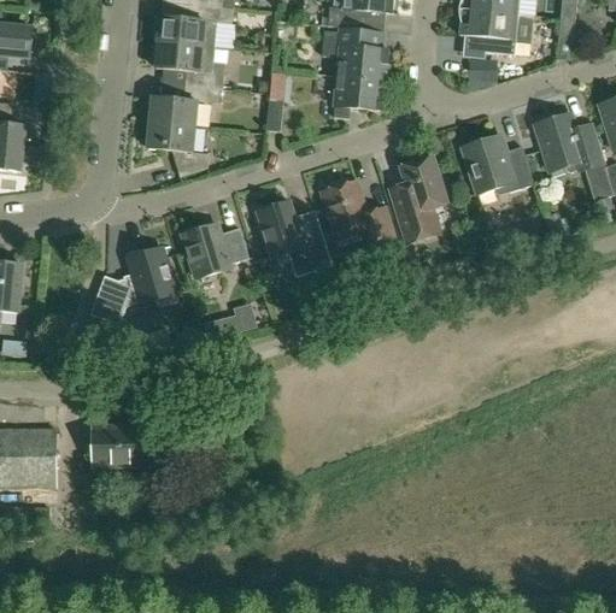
[(392,12),(393,0),(344,0),(344,7),(329,6),(327,25),(357,28),(359,10),(392,12)]
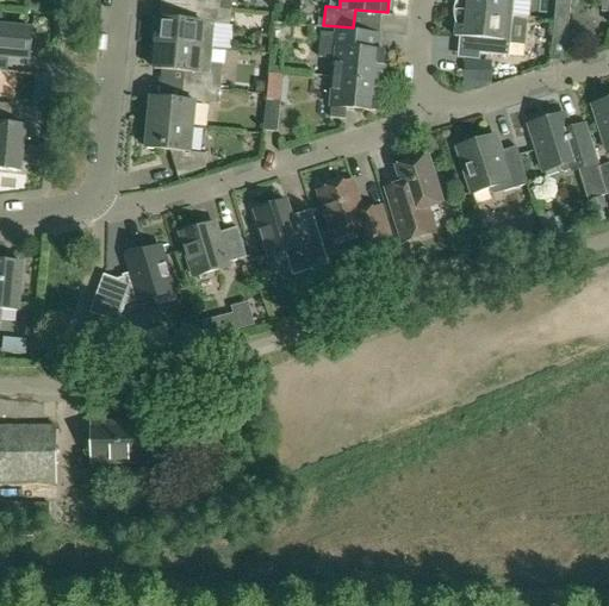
[(453,6),(453,7),(511,12),(513,0),(454,0),(454,1),(453,6)]
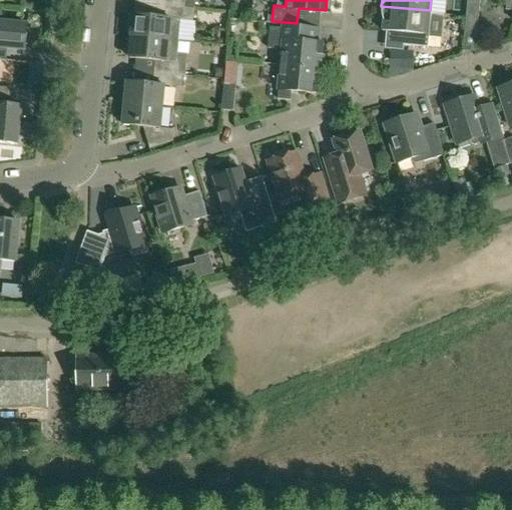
[(476,29),(478,0),(466,0),(464,28),(476,29)]
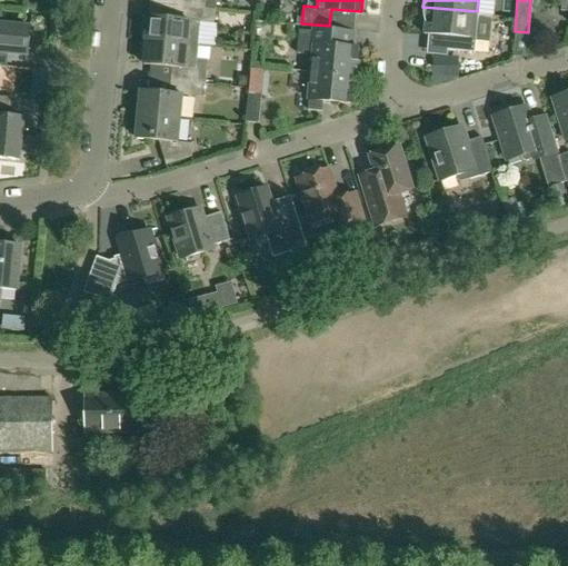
[(141,35),(146,35),(146,38),(197,43),(199,19),(213,21),(215,7),(205,6),(177,3),(176,17),(143,13),(141,35)]
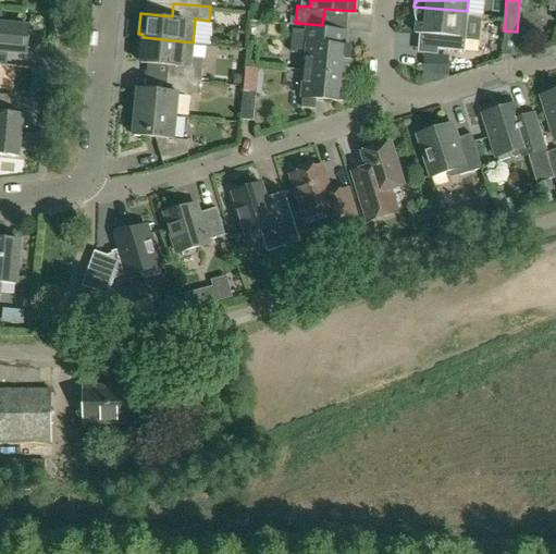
[(467,11),(414,7),(414,8),(414,12),(415,16),(416,21),(415,31),(439,34),(437,46),(464,49),(467,11)]
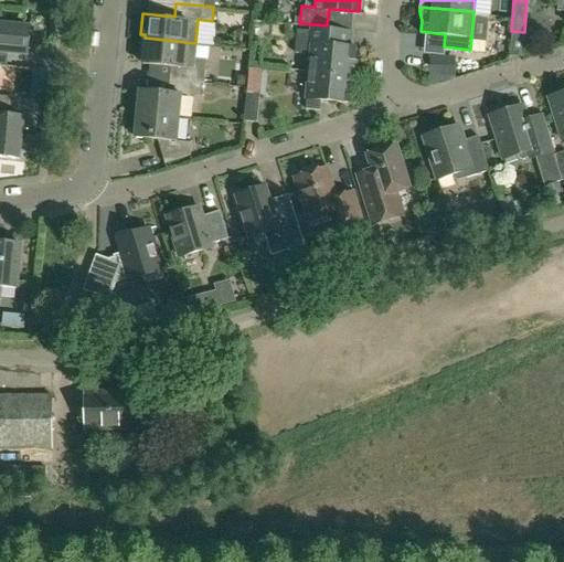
[(0,62),(1,49),(27,51),(30,24),(0,21),(0,62)]
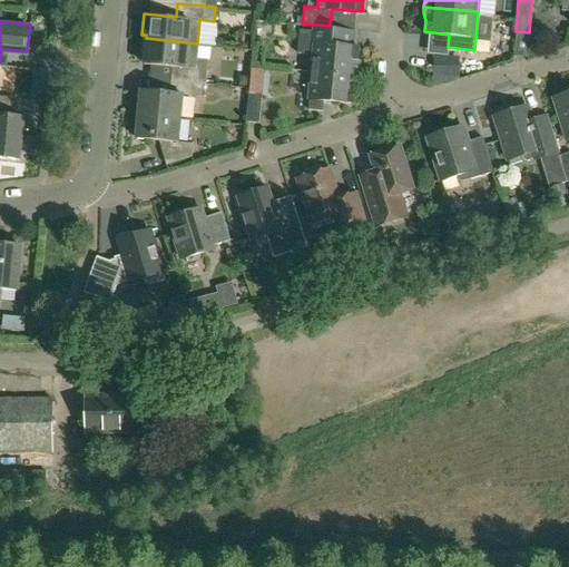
[(313,52),(312,69),(356,74),(360,46),(354,46),(355,32),(300,28),(297,50),(313,52)]
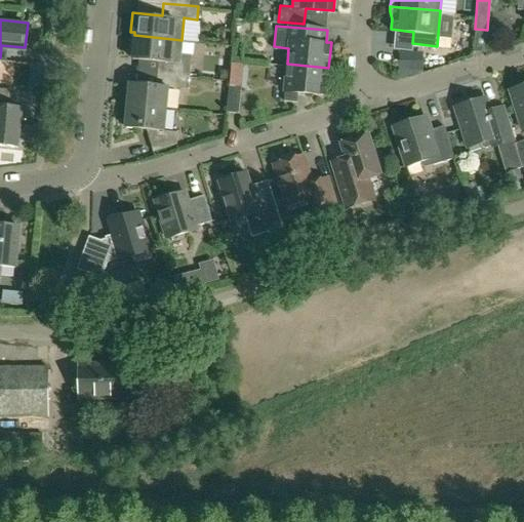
[(158,59),(157,72),(187,75),(187,74),(189,75),(191,53),(180,52),(182,40),(134,35),(133,38),(130,37),(129,50),(132,50),(131,57),(158,59)]
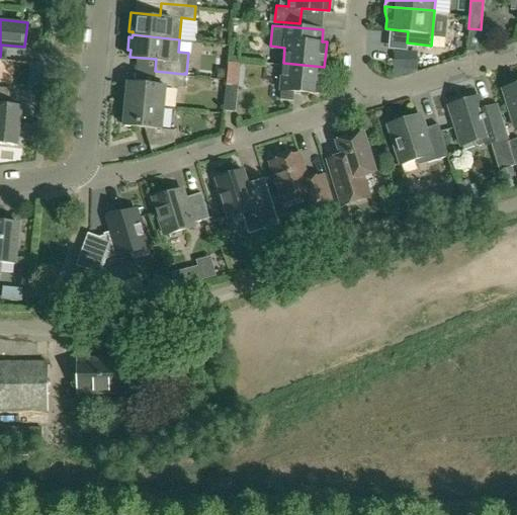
[(324,67),(283,63),(279,97),(292,99),(293,89),(322,92),(324,67)]
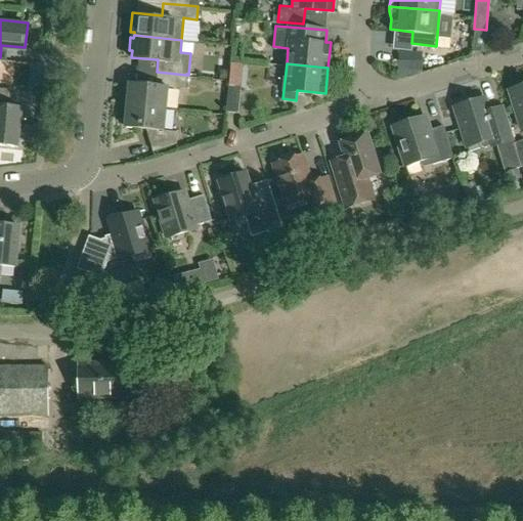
[(127,100),(127,103),(165,106),(167,85),(185,87),(186,75),(157,72),(156,84),(129,81),(129,88),(125,87),(124,100),(127,100)]
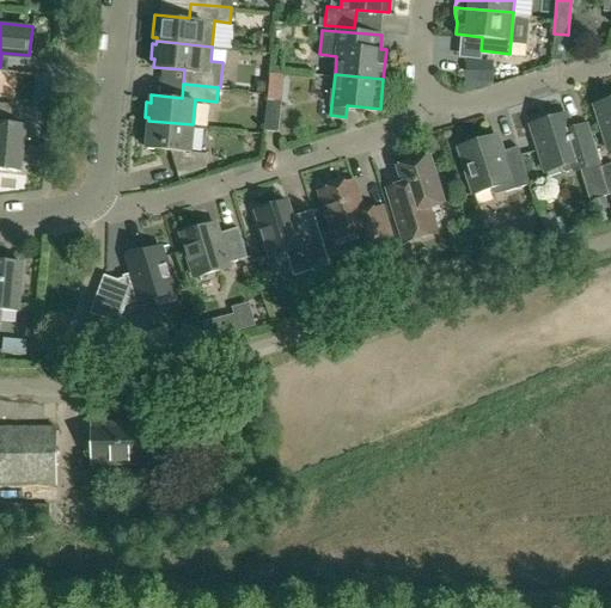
[(610,97),(594,103),(610,148),(610,147),(610,97)]
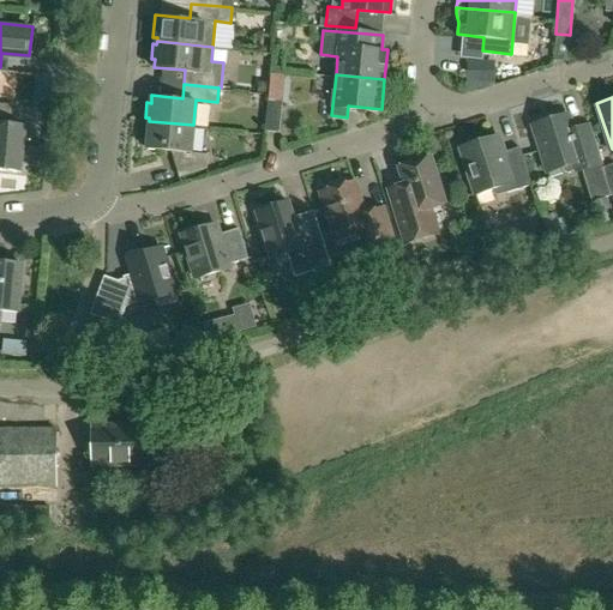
[(268,98),(264,128),(278,130),(281,100),(268,98)]
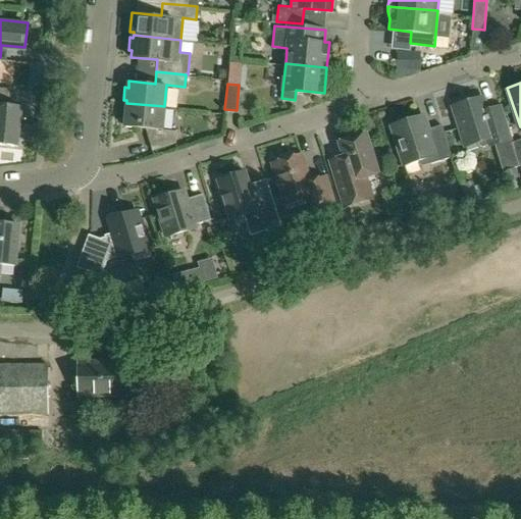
[(0,142),(17,145),(21,105),(8,104),(9,90),(7,87),(0,86),(0,142)]
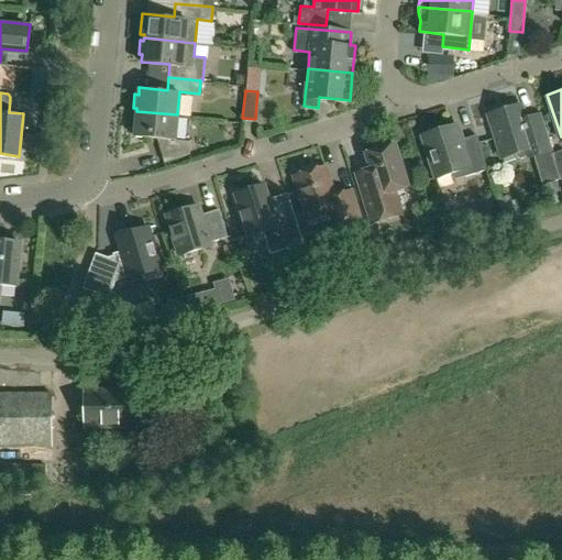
[(519,157),(550,147),(538,111),(525,116),(520,103),(488,113),(502,155),(515,151),(516,155),(519,157)]
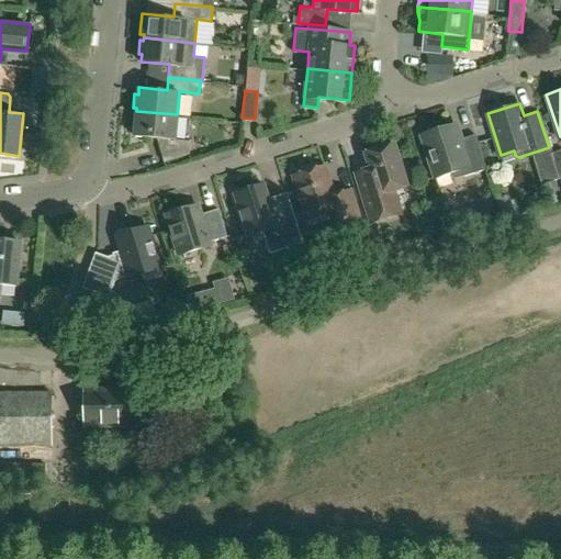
[(177,114),(136,111),(134,134),(161,137),(161,146),(159,146),(163,159),(189,152),(190,140),(175,137),(177,114)]
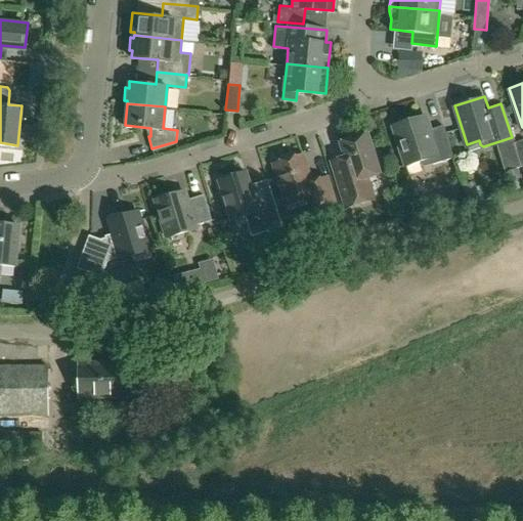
[(424,165),(453,156),(445,129),(434,133),(430,131),(425,115),(392,125),(405,164),(419,160),(420,163),(424,165)]
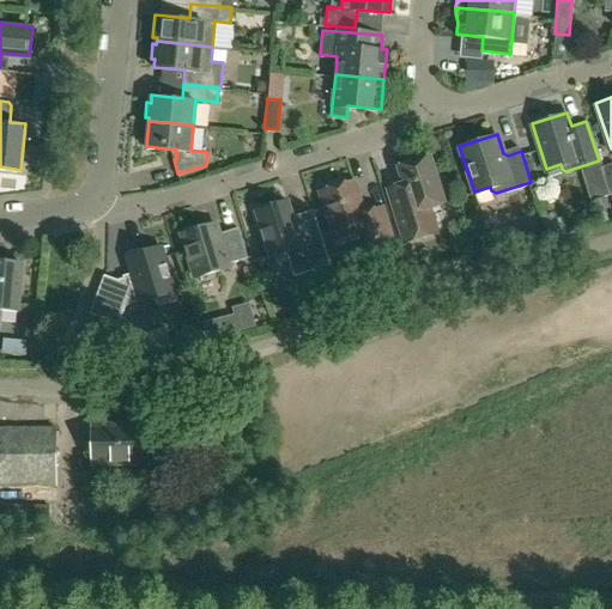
[(428,205),(443,200),(429,156),(417,159),(413,157),(405,160),(404,164),(398,165),(404,182),(388,188),(404,239),(436,230),(428,205)]
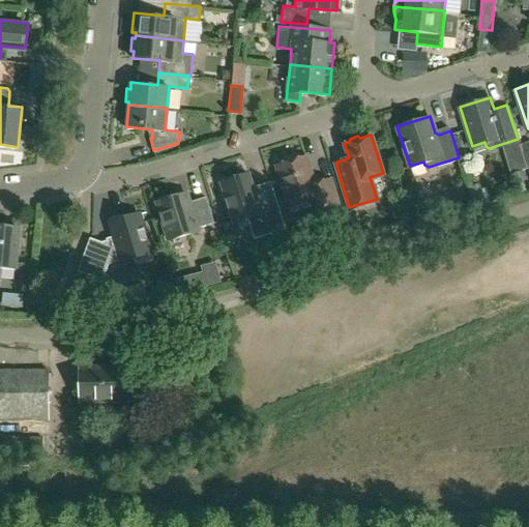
[(305,154),(275,164),(288,204),(310,197),(314,210),(338,202),(330,177),(315,182),(305,154)]
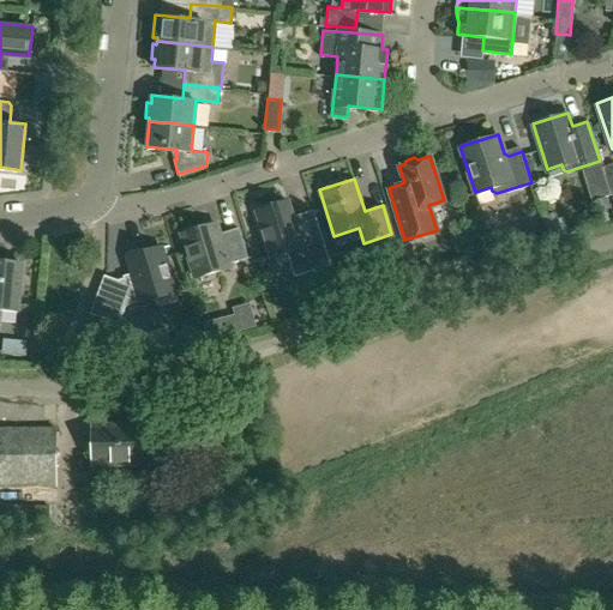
[(590,200),(598,222),(612,215),(606,194),(590,200)]
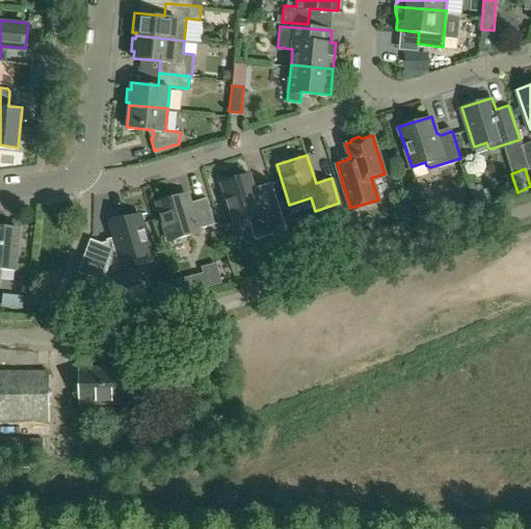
[(202,195),(212,193),(207,173),(196,175),(202,195)]
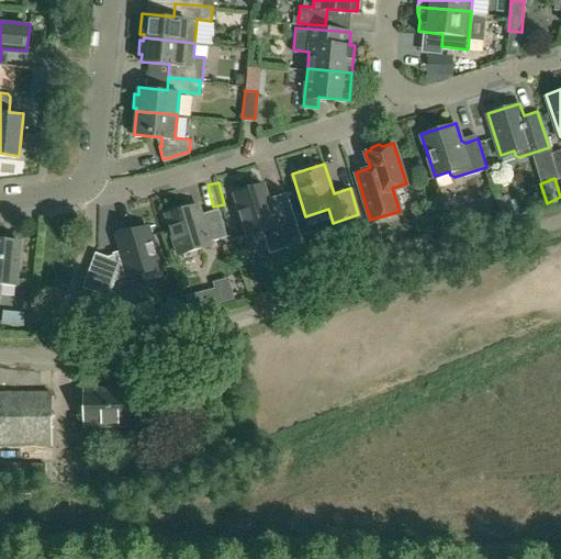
[(269,252),(302,241),(293,212),(277,216),(273,215),(264,183),(234,192),(247,234),(262,230),(269,252)]
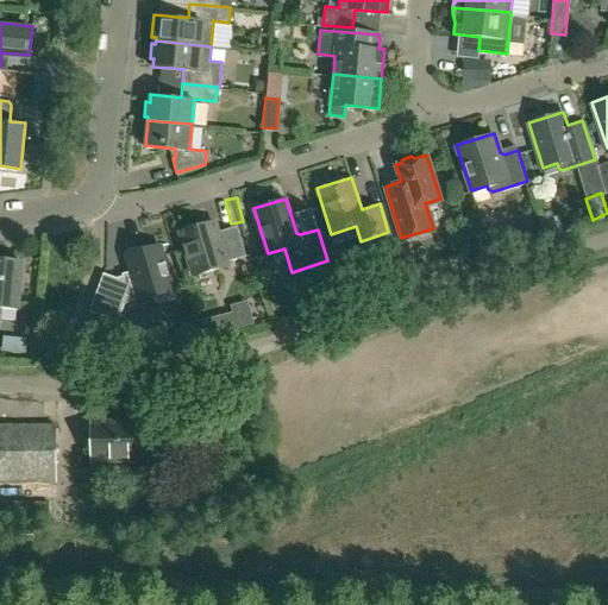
[(538,213),(545,235),(555,233),(553,231),(556,227),(551,215),(547,213),(547,210),(538,213)]
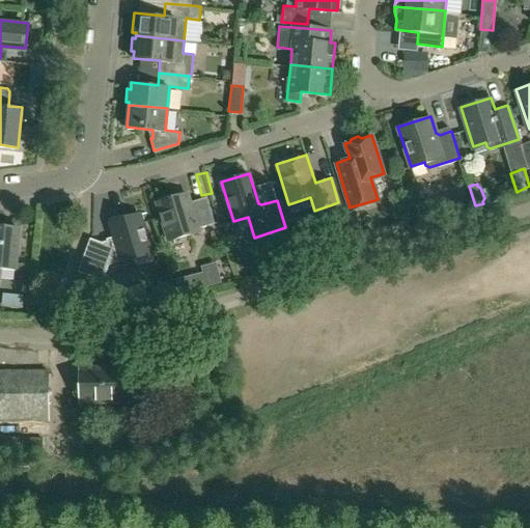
[(187,193),(157,202),(168,239),(198,229),(197,227),(214,222),(205,196),(189,200),(187,193)]
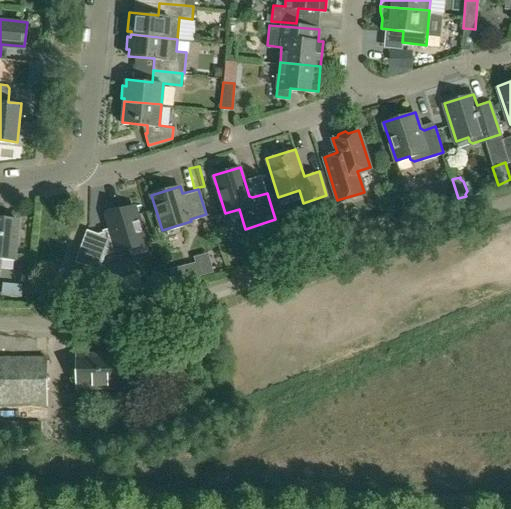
[(86,228),(75,260),(98,269),(104,253),(116,250),(117,252),(128,248),(130,252),(133,254),(148,249),(134,205),(119,209),(118,205),(104,209),(110,228),(97,232),(86,228)]
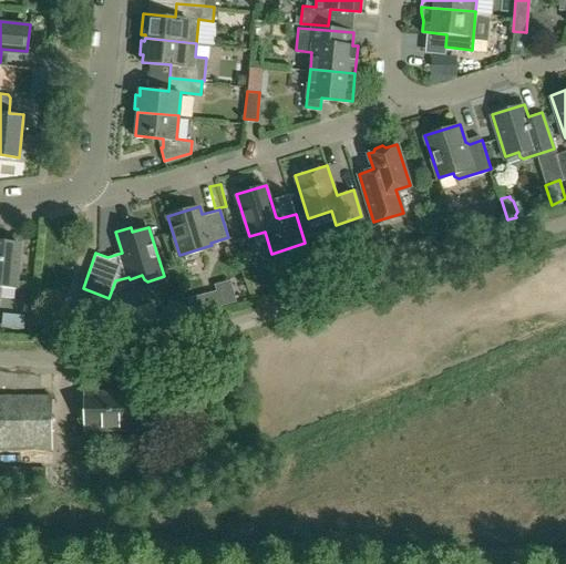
[(0,285),(16,286),(20,243),(0,239),(0,285)]
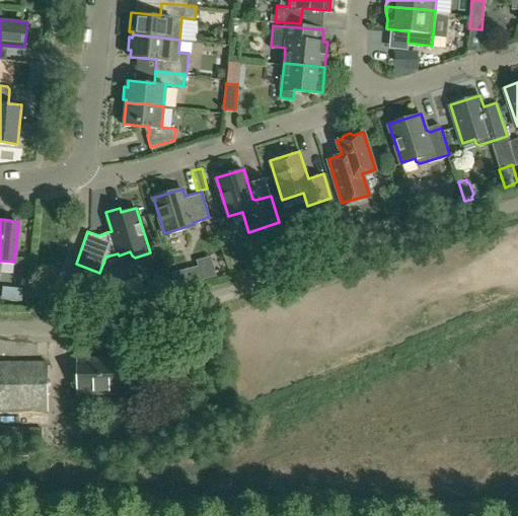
[(0,410),(30,410),(43,410),(49,410),(49,360),(0,360),(0,410)]
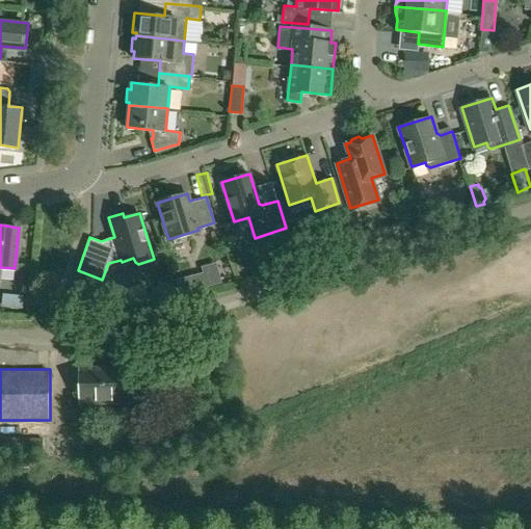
[(81,369),(81,402),(127,402),(127,369),(81,369)]
